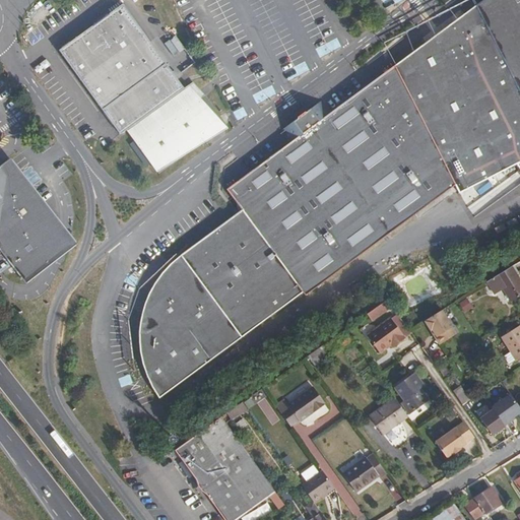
[(519,0),(481,0),(475,4),(435,36),(394,65),(330,113),(321,101),(302,115),(279,131),(288,143),(226,190),(242,209),(211,232),(179,256),(171,263),(165,269),(154,283),(145,301),(142,313),(140,329),(139,336),(139,345),(140,351),(143,365),(147,377),(150,384),(159,397),(241,337),(302,291),(304,295),(453,185),(457,193),(519,159),(519,0)]
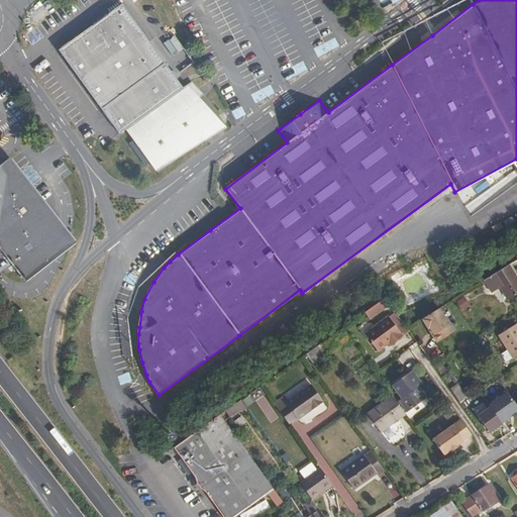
[(165,64),(121,5),(59,52),(81,82),(101,110),(119,134),(127,128),(183,88),(165,64)]
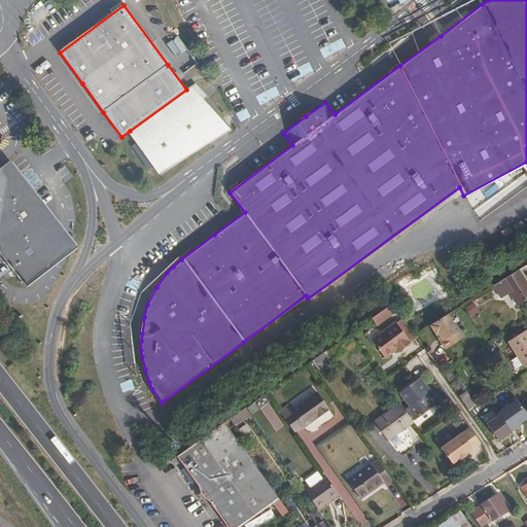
[(177,37),(166,46),(178,62),(186,73),(197,65),(177,37)]
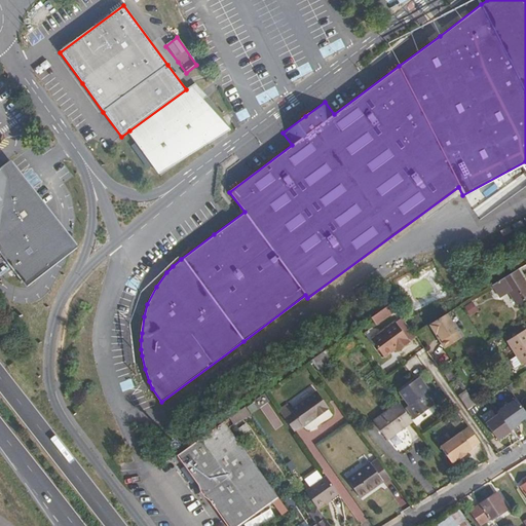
[(203,91),(196,82),(186,89),(129,130),(159,172),(216,132),(218,120),(201,98),(203,91)]
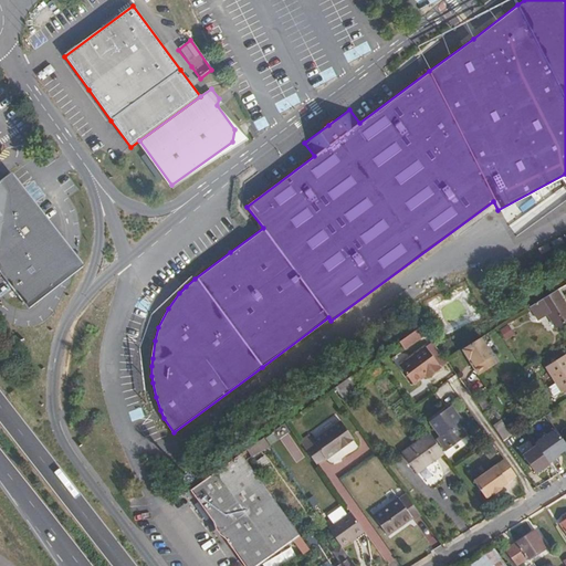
[(50,144),(40,130),(32,135),(43,149),(50,144)]
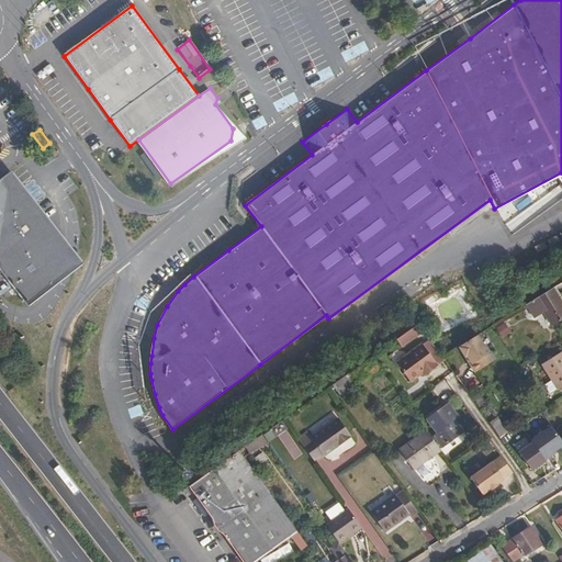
[(9,176),(0,181),(0,272),(30,310),(48,274),(53,263),(55,251),(54,243),(53,236),(48,228),(9,176)]
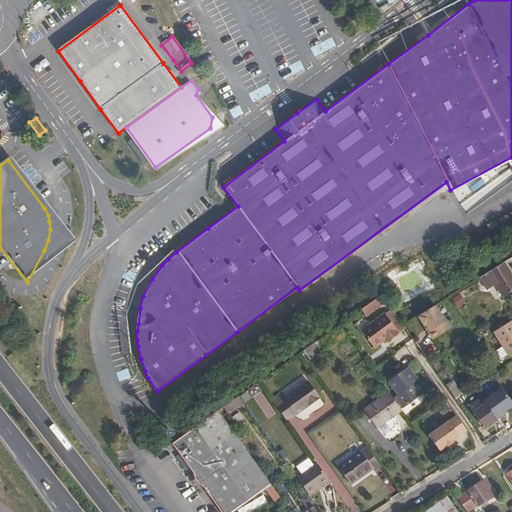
[(505,214),(485,225),(487,230),(508,219),(505,214)]
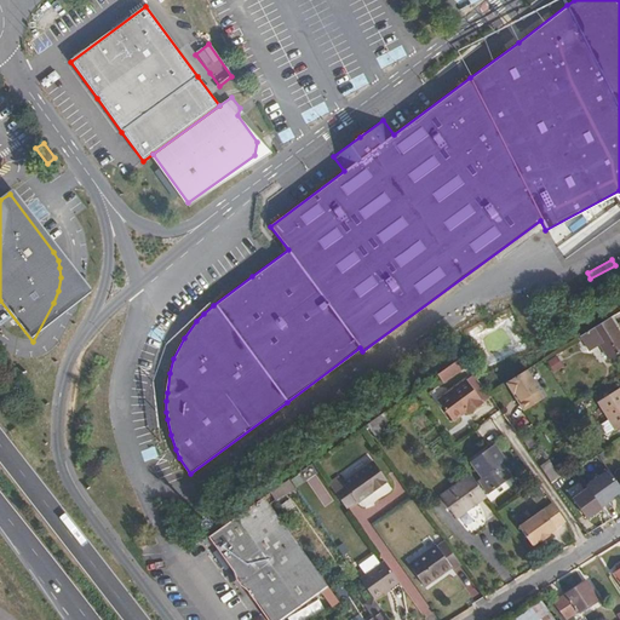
[(619,338),(606,316),(577,334),(585,348),(595,340),(606,356),(619,346),(619,338)]
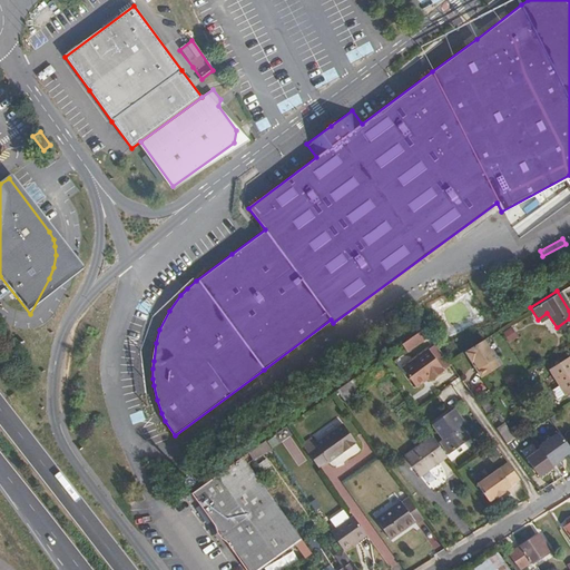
[(409,353),(431,337),(425,330),(402,345),(409,353)]
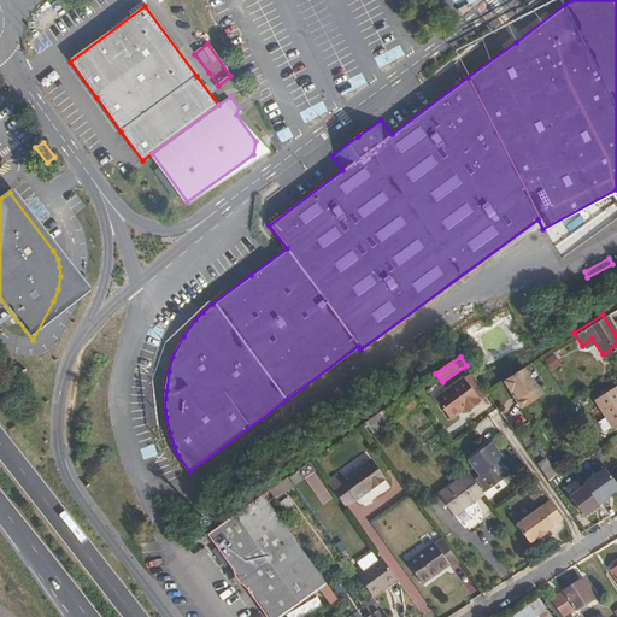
[(519,368),(501,378),(519,407),(538,395),(519,368)]
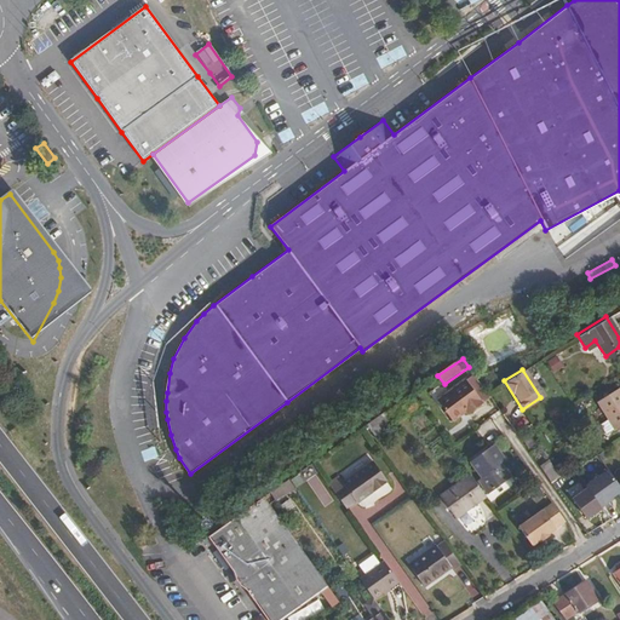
[(465,378),(436,399),(452,419),(465,409),(466,413),(482,401),(465,378)]
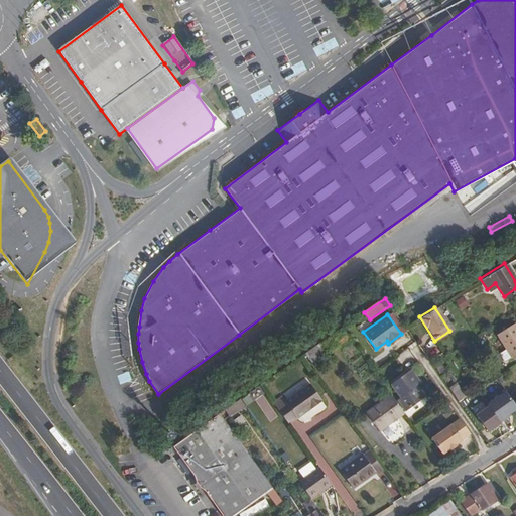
[(515,321),(498,333),(507,348),(512,355),(515,352),(515,321)]
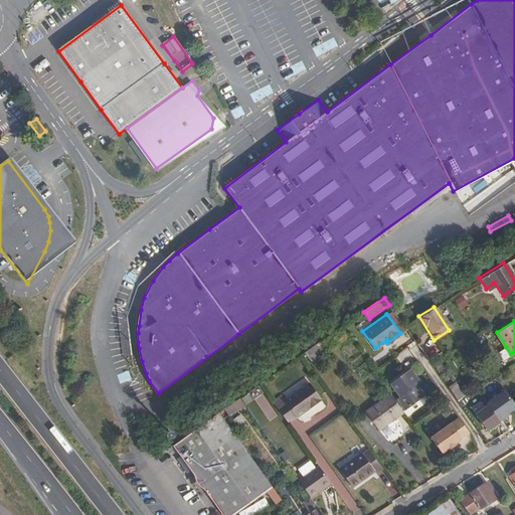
[(317,340),(304,350),(310,360),(324,349),(317,340)]
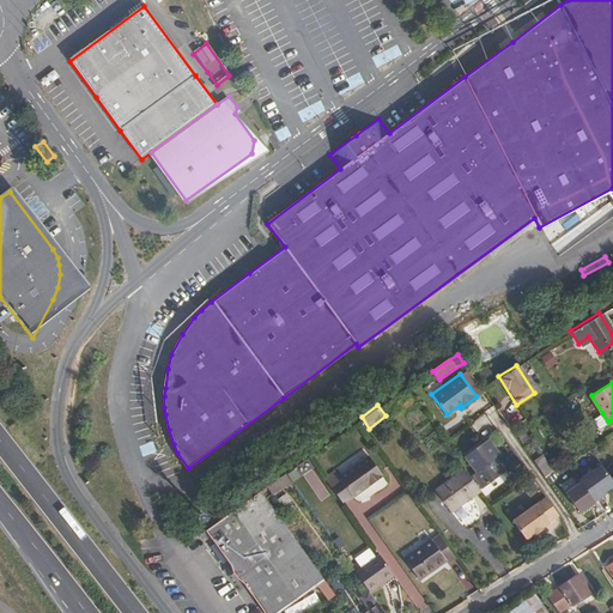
[(599,425),(608,422),(602,413),(594,418),(599,425)]
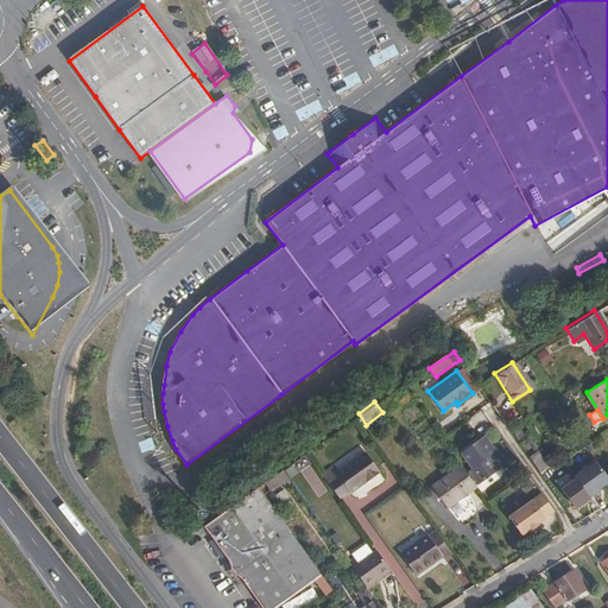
[(457,438),(448,445),(460,462),(473,480),(495,463),(488,453),(475,462),(470,455),(457,438)]
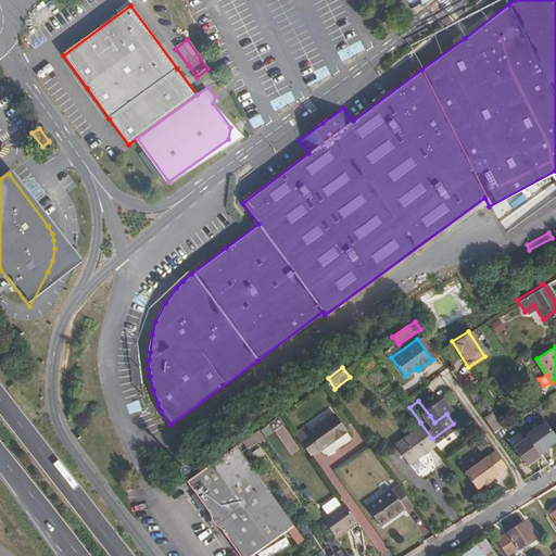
[(442,408),(430,416),(434,422),(446,414),(442,408)]
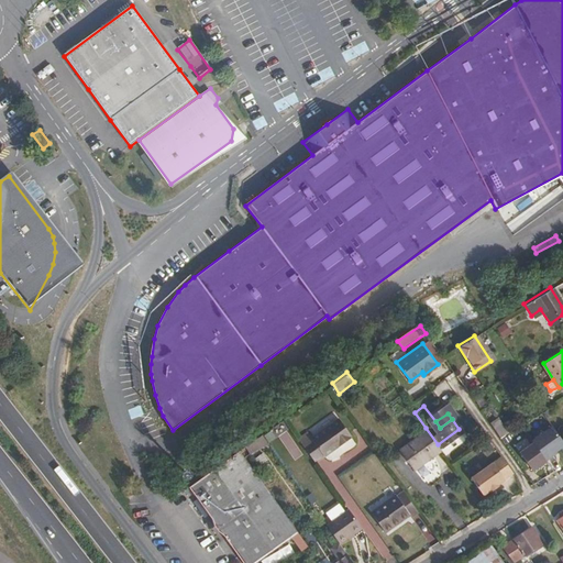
[(488,421),(492,427),(499,435),(507,432),(495,416),(488,421)]
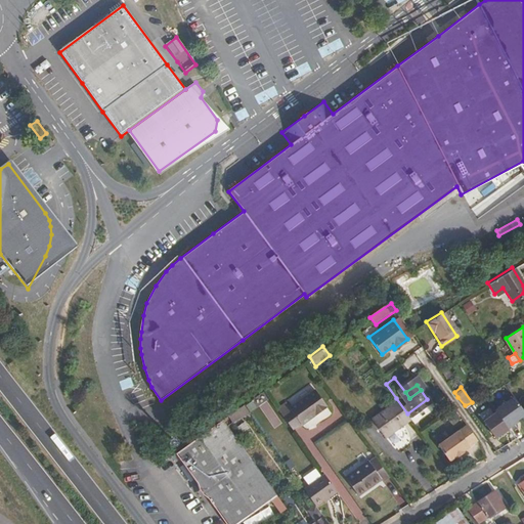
[(284,400),(275,405),(292,430),(325,405),(313,388),(288,405),(284,400)]
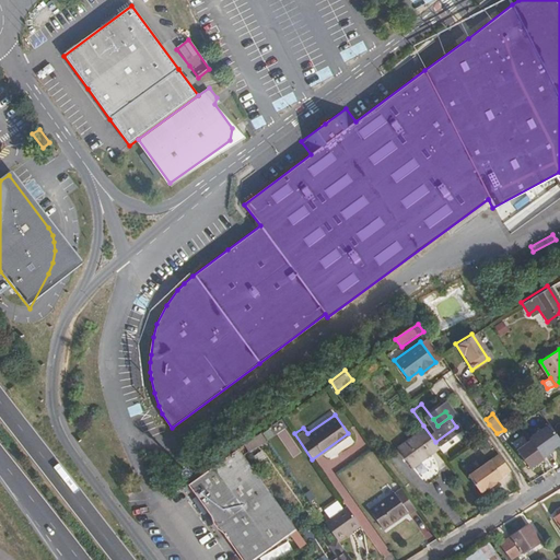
[(435,442),(423,426),(396,445),(409,465),(436,444),(435,442)]
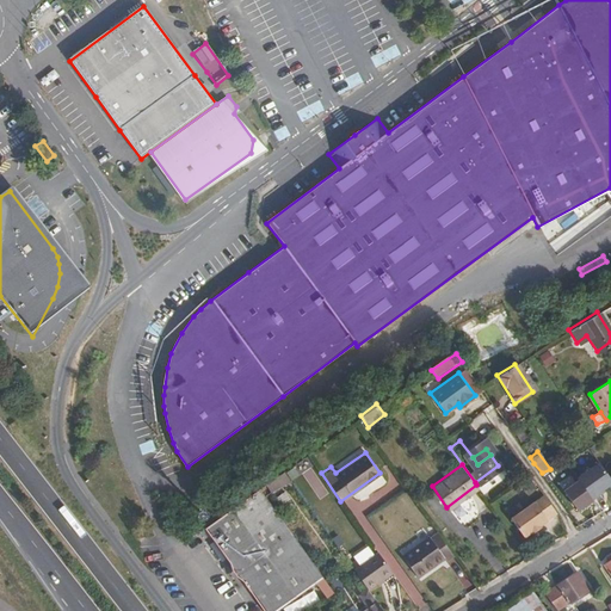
[(580,482),(566,492),(580,513),(596,503),(593,500),(610,488),(610,477),(602,464),(578,480),(580,482)]
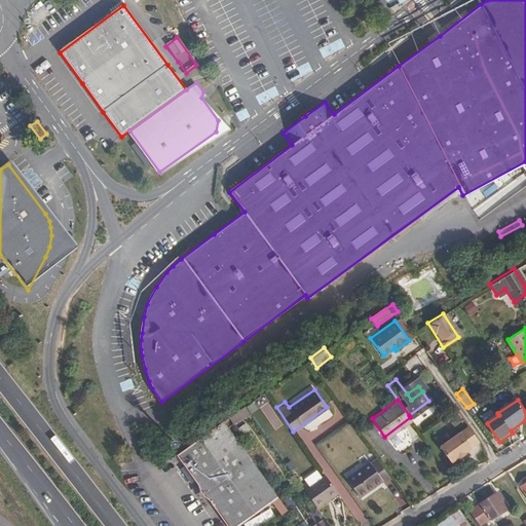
[(482,416),(474,404),(466,407),(472,415),(475,420),(480,417),(482,416)]
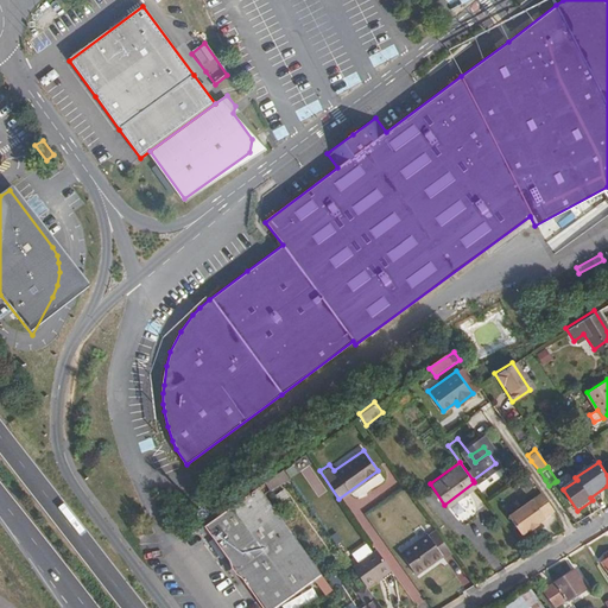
[(549,486),(561,502),(567,498),(555,482),(549,486)]
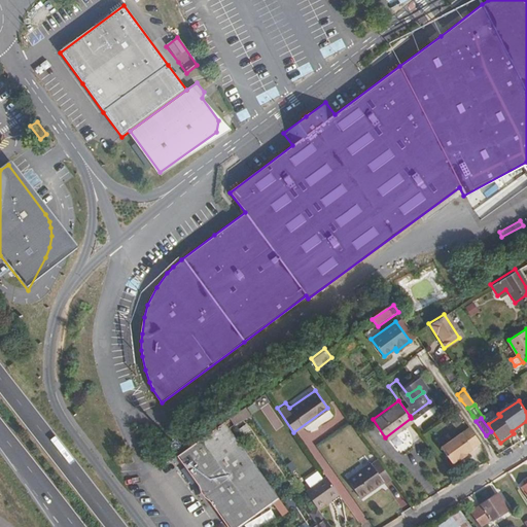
[(217,424),(176,455),(225,526),(234,526),(277,497),(227,429),(222,421),(217,424)]
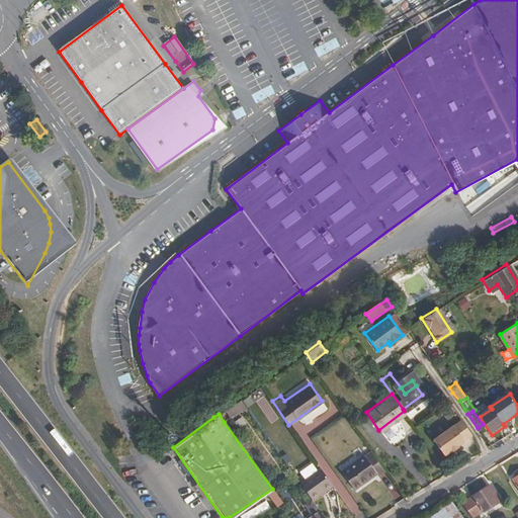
[(453,426),(427,443),(438,458),(444,454),(451,450),(451,451),(458,447),(457,446),(464,441),(453,426)]
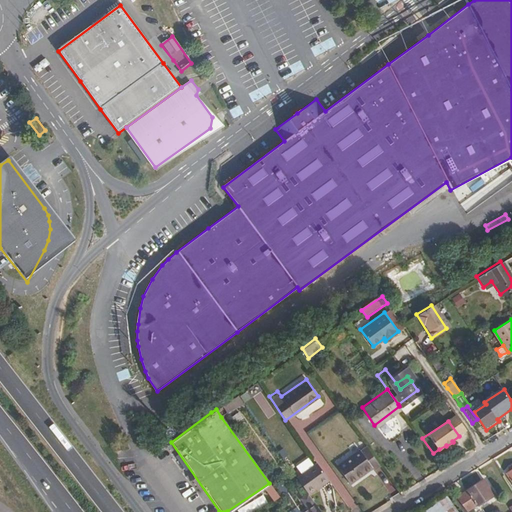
[(380,467),(366,447),(361,452),(357,452),(338,467),(350,485),(371,469),(374,471),(380,467)]
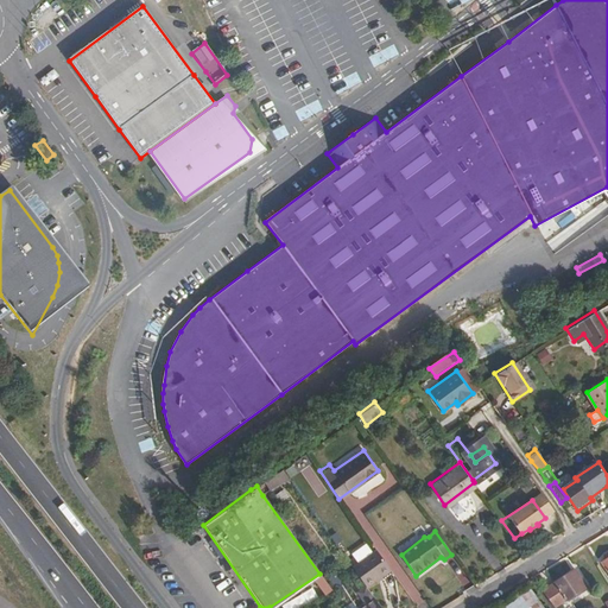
[(377,550),(352,567),(366,588),(391,569),(377,550)]
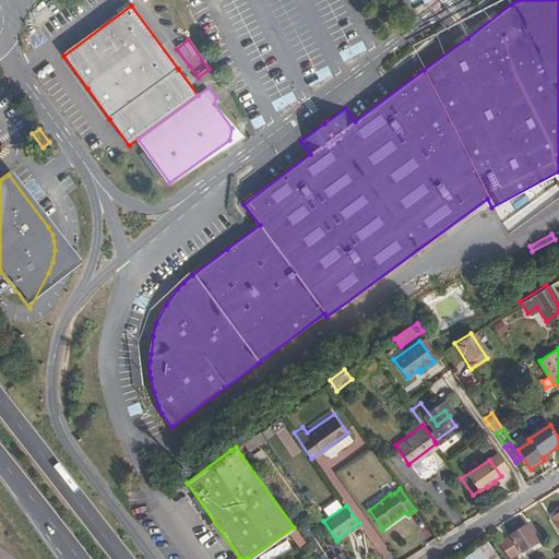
[(558,507),(548,514),(558,531),(558,507)]
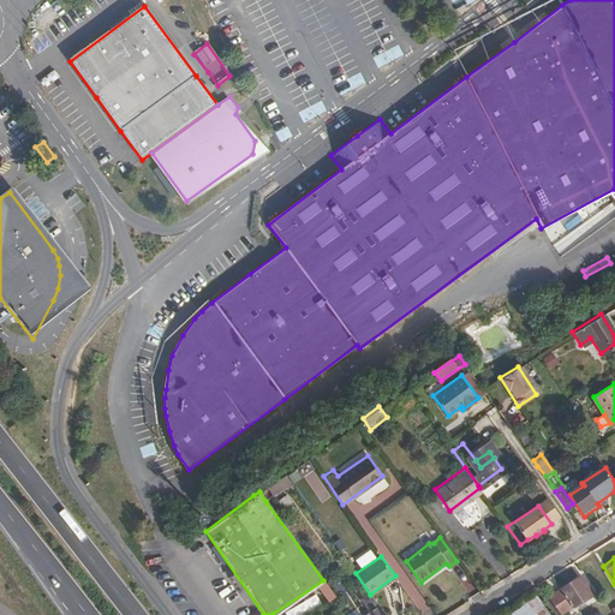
[(561,590),(549,599),(560,614),(562,614),(595,593),(581,574),(560,589),(561,590)]
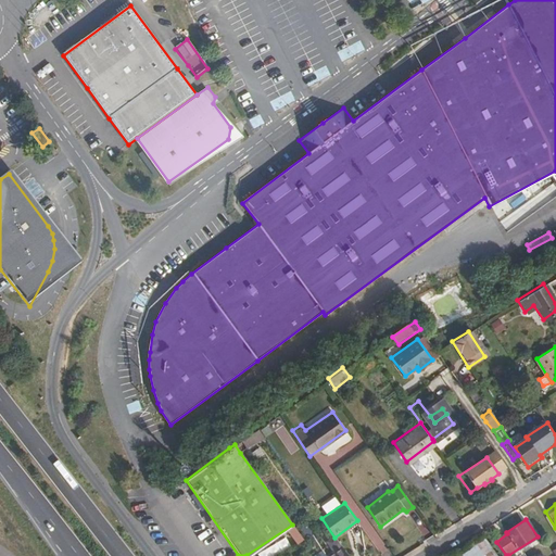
[(327,555),(316,540),(301,548),(305,555),(327,555)]
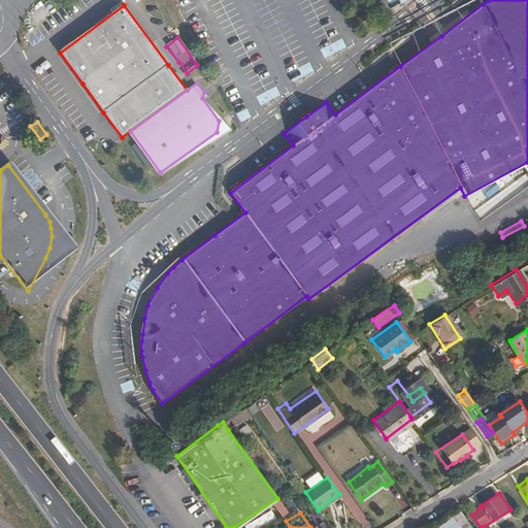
[(439,527),(440,527),(469,527),(460,514),(439,527)]
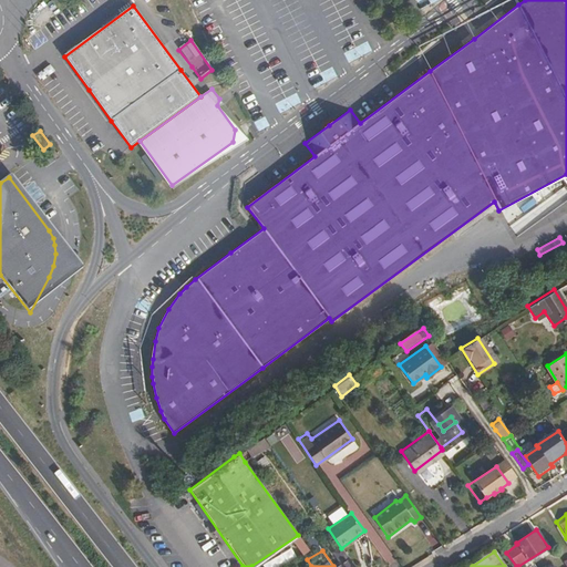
[(354,566),(348,557),(333,566),(354,566)]
